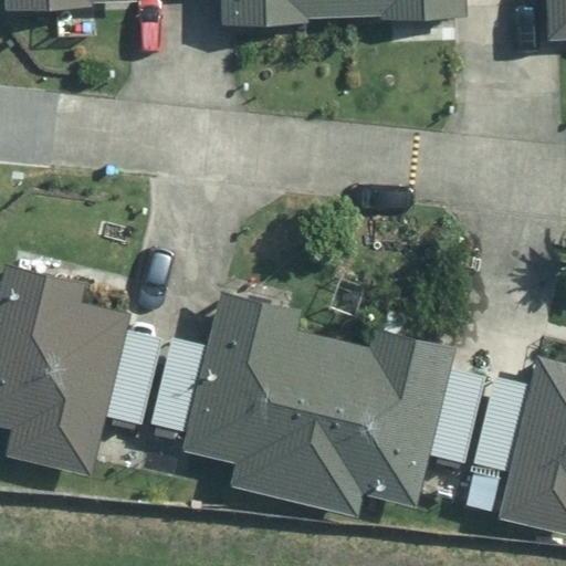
[(94,2),(143,0),(4,0),(6,11),(94,7),(94,2)]
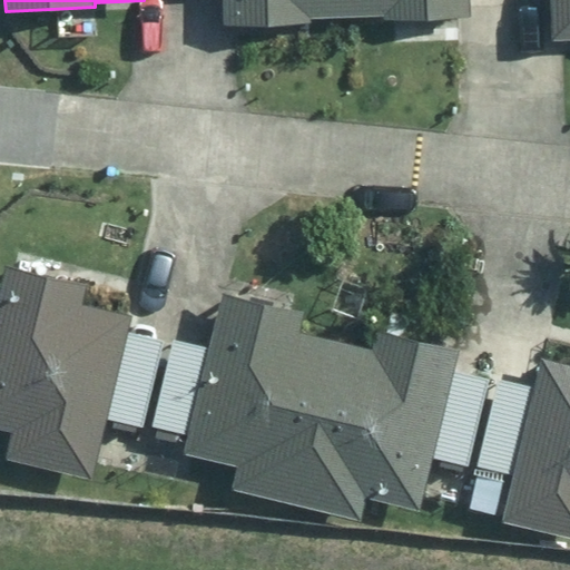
[(225,0),(226,23),(307,21),(307,16),(349,15),(390,13),(390,19),(469,17),(468,0),(225,0)]
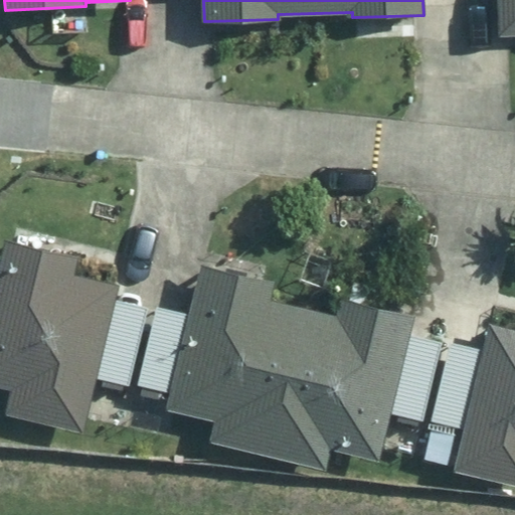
[(514,0),(498,0),(500,36),(514,35),(514,0)]
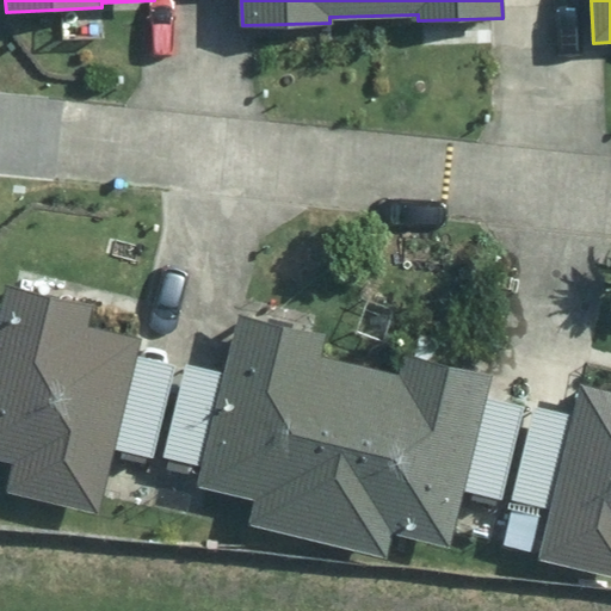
[(90,304),(4,284),(0,297),(0,462),(11,466),(5,493),(98,514),(113,448),(135,355),(139,341),(84,328),(90,304)]
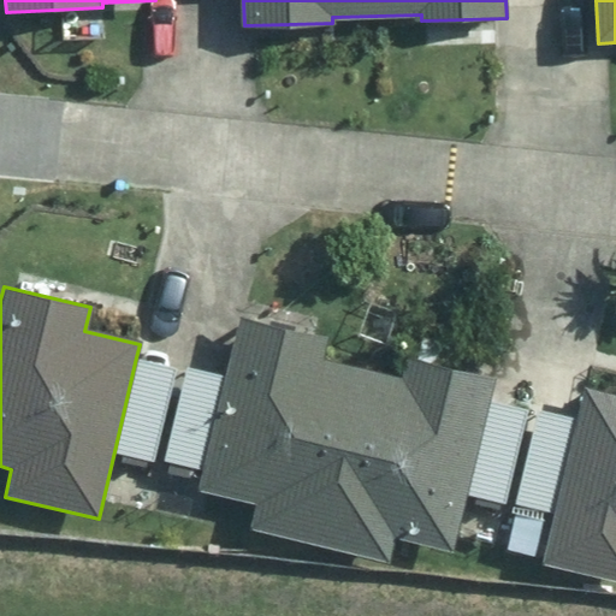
[(258,505),(253,528),(321,545),(390,561),(396,535),(452,549),(466,493),(487,400),(492,380),(410,361),(406,379),(366,371),(325,361),(331,338),(241,317),(226,377),(205,471),(200,492),(258,505)]
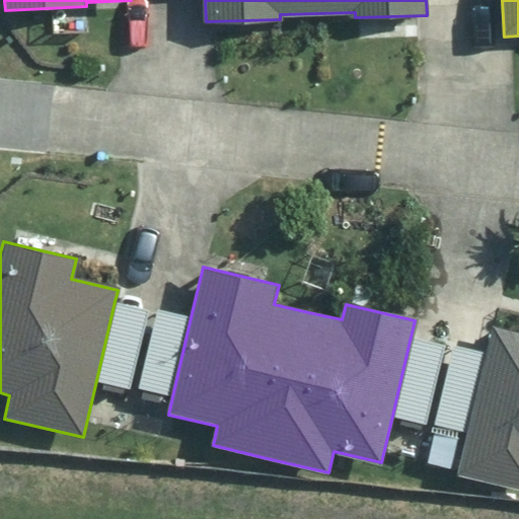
[(148,309),(115,301),(96,380),(130,387),(148,309)]
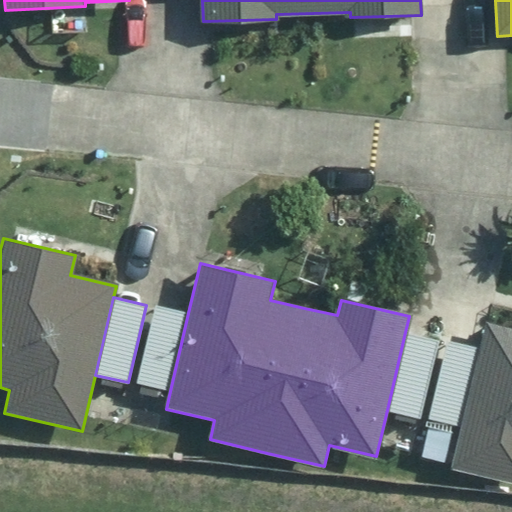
[(170,391),(188,313),(155,305),(136,383),(170,391)]
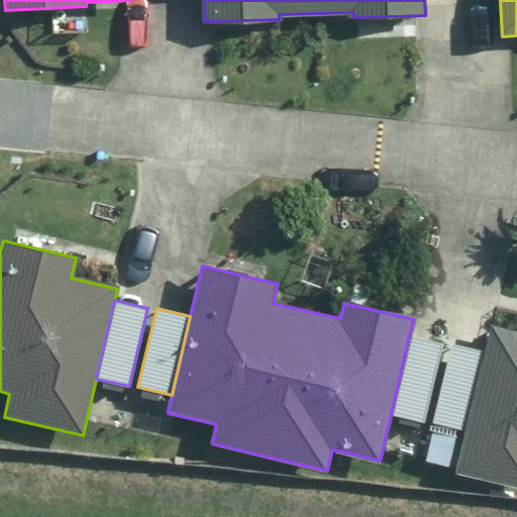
[(467,430),(455,474),(516,488),(516,331),(492,326),(486,352),(467,430)]
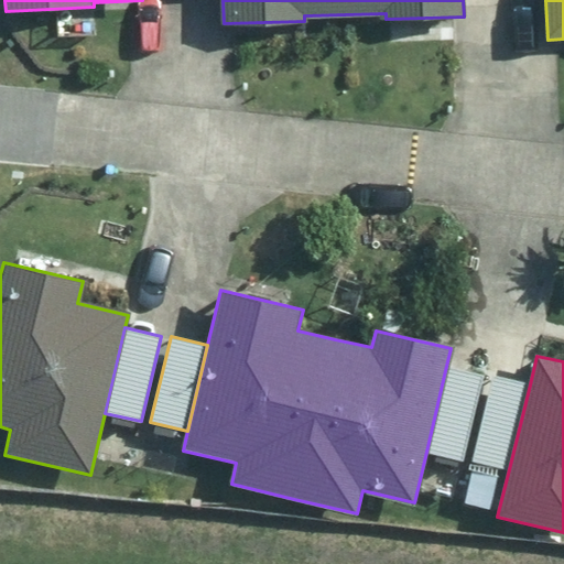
[(484,375),(446,366),(426,452),(464,461),(484,375)]
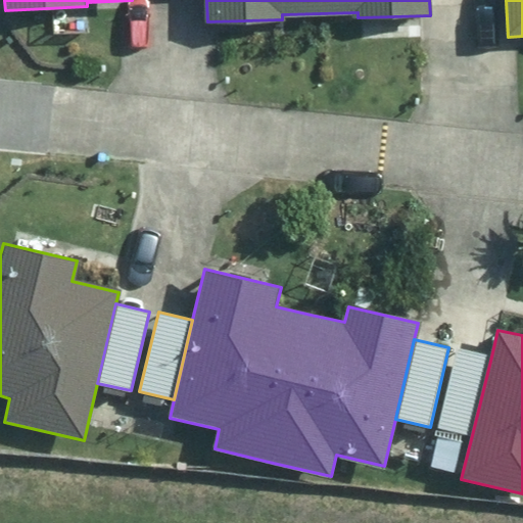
[(472,435),(491,357),(459,348),(439,427),(472,435)]
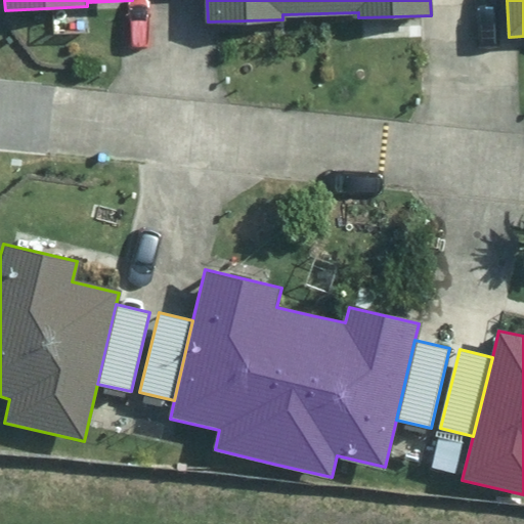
All buildings are outlined.
